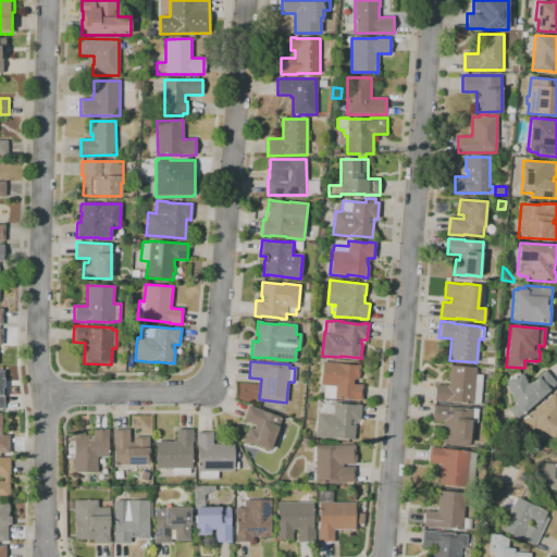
[(361,400),(353,399),(335,398),(335,399),(323,398),(324,385),(320,385),(322,361),(341,363),(356,366),(357,364),(360,364),(359,376),(358,376),(358,380),(354,379),(353,384),(363,385),(361,400)]
